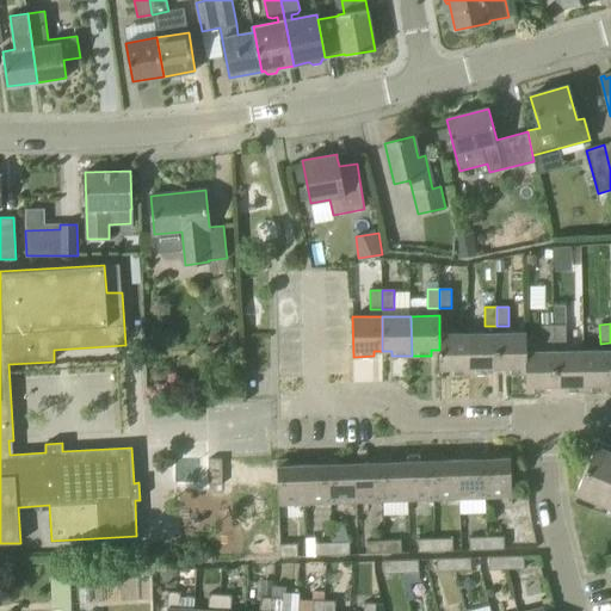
[(542,345),(554,344),(554,325),(542,326),(542,345)]
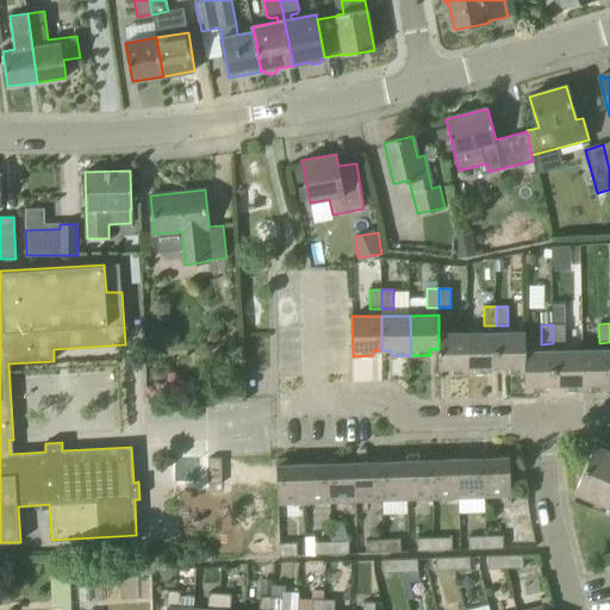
[(553,324),(553,343),(565,343),(565,324),(553,324)]
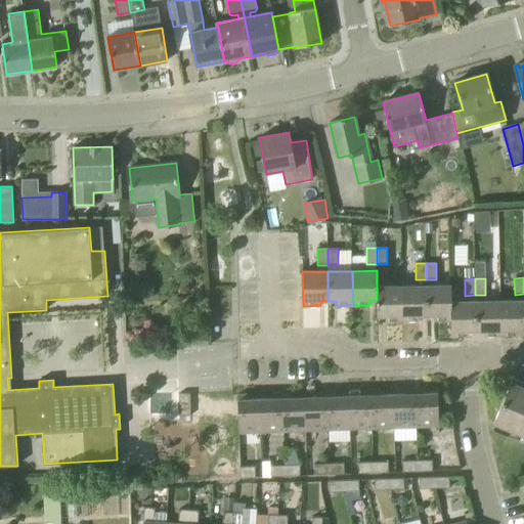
[(419,315),(427,315),(426,286),(401,287),(402,320),(419,320),(419,315)]
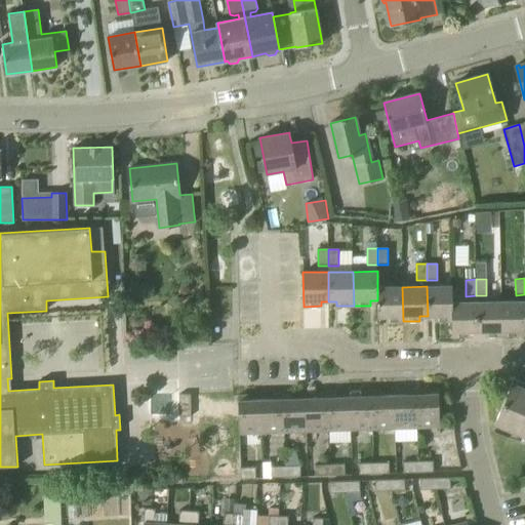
[(452,320),(452,303),(451,286),(427,286),(428,316),(435,316),(436,321),(452,320)]
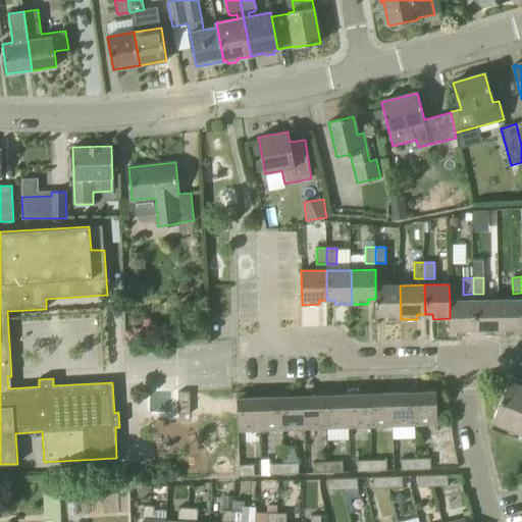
[(384,319),(401,319),(400,285),(375,285),(375,299),(376,315),(384,315),(384,319)]
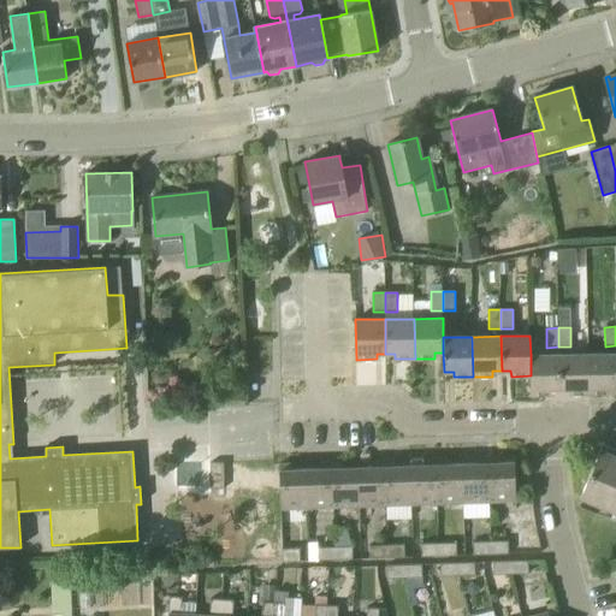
[(608,389),(615,388),(615,353),(588,354),(588,394),(608,394),(608,389)]
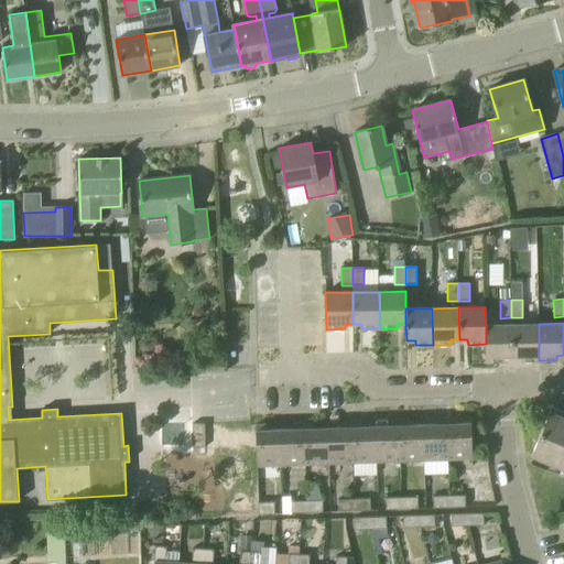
[(503,357),(512,357),(512,324),(486,325),(486,344),(486,361),(503,361),(503,357)]
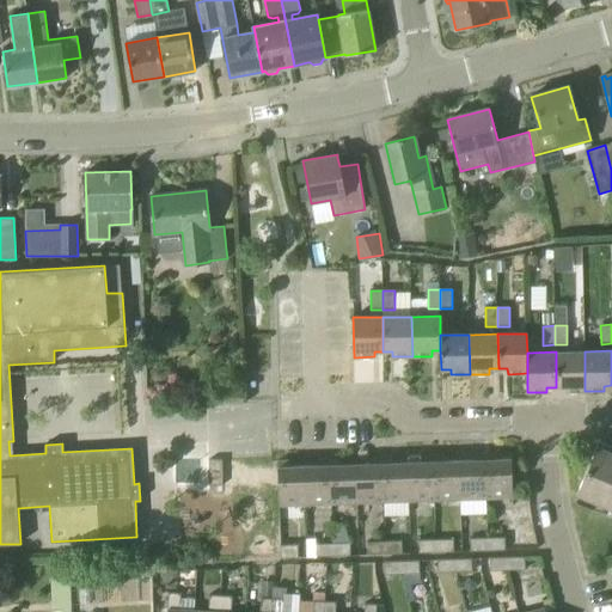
[(565,392),(585,391),(585,352),(556,352),(556,387),(565,386),(565,392)]
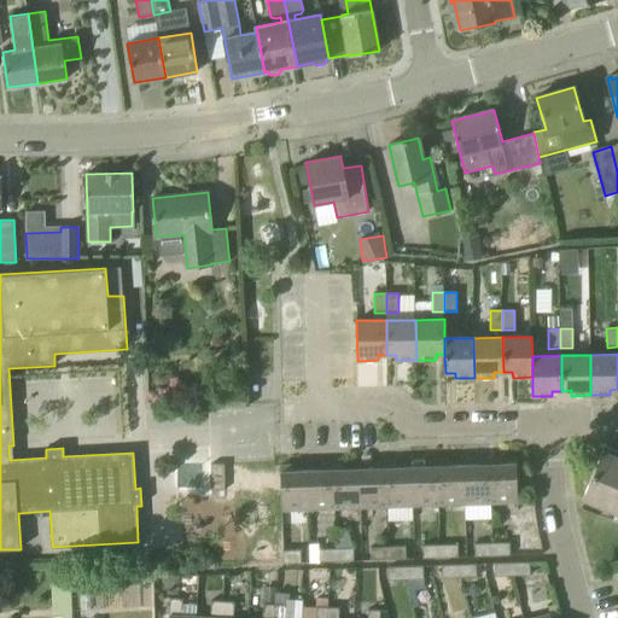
[(617,513),(617,456),(602,450),(582,500),(617,513)]
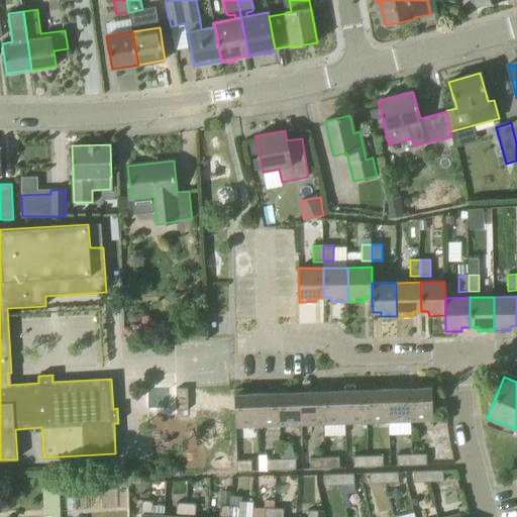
[(389,422),(411,421),(409,384),(400,384),(400,389),(388,390),(389,422)]
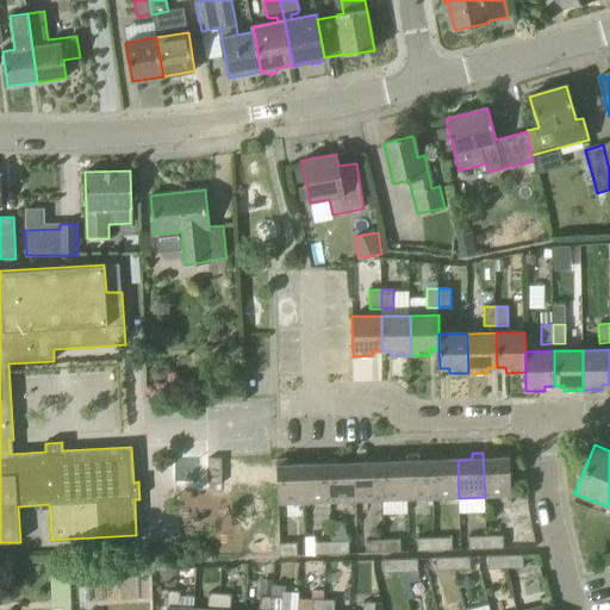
[(485,497),(511,496),(510,458),(495,458),(495,453),(483,453),(485,497)]
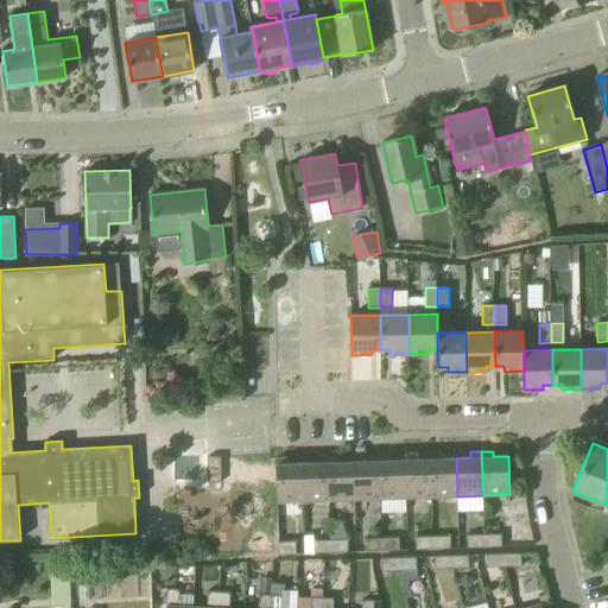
[(457,496),(456,458),(442,458),(442,453),(430,454),(431,498),(457,496)]
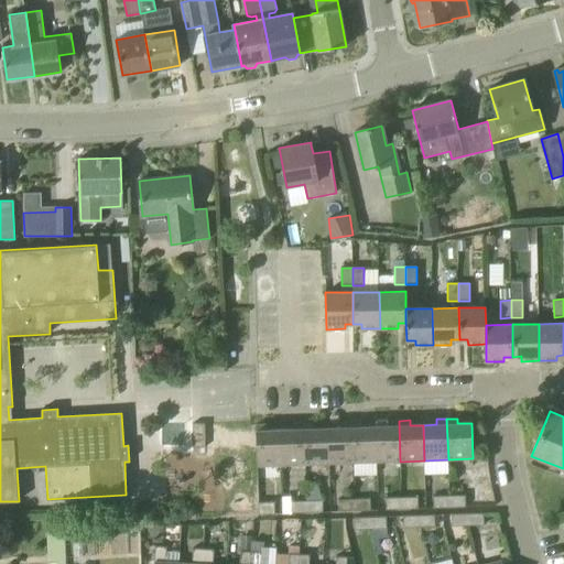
[(377,462),(400,462),(399,421),(389,421),(389,426),(376,426),(377,462)]
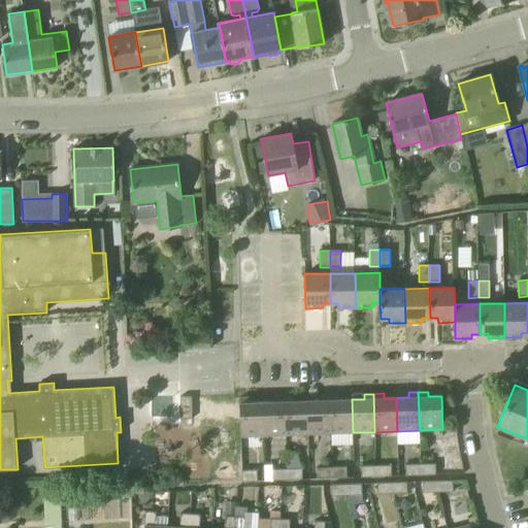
[(330,433),(329,395),(319,395),(320,400),(307,401),(308,434),(330,433)]
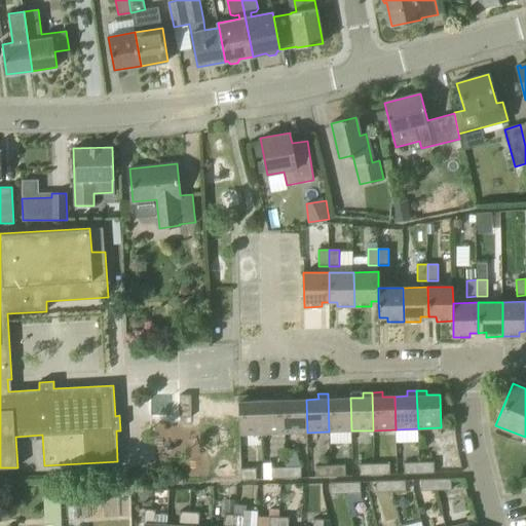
[(351,430),(350,398),(338,398),(338,393),(328,393),(329,431),(351,430)]
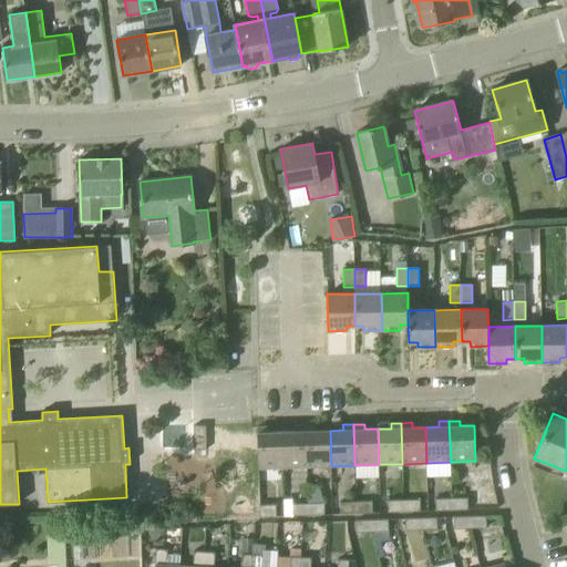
[(194,451),(207,450),(206,425),(194,426),(194,449),(194,451)]
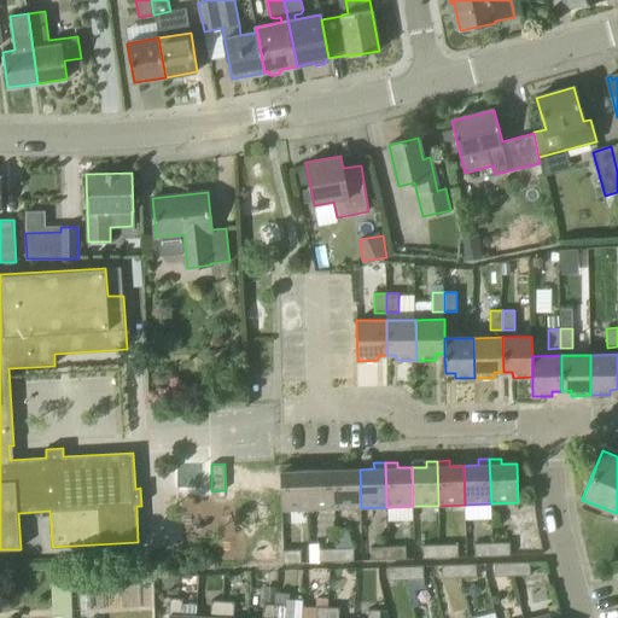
[(308,509),(334,508),(333,464),(321,465),(321,471),(307,471),(308,509)]
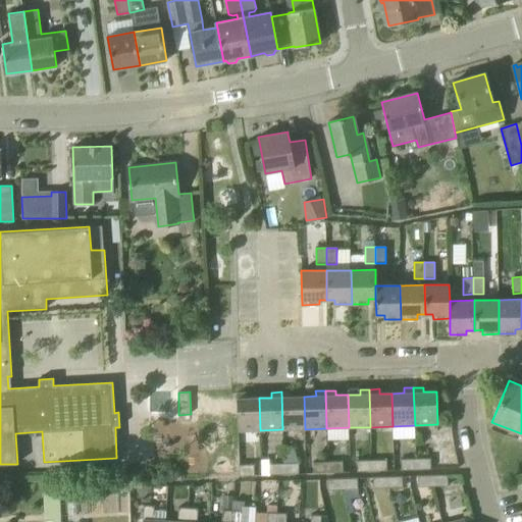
[(282,429),(305,429),(304,397),(292,397),(291,392),(281,392),(282,429)]
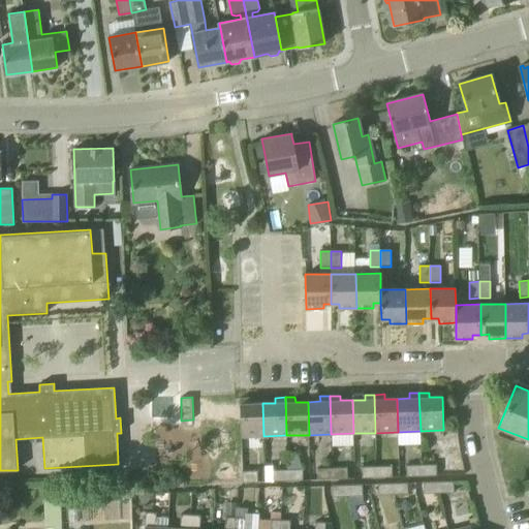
[(263,436),(262,403),(250,403),(250,399),(240,399),(241,437),(263,436)]
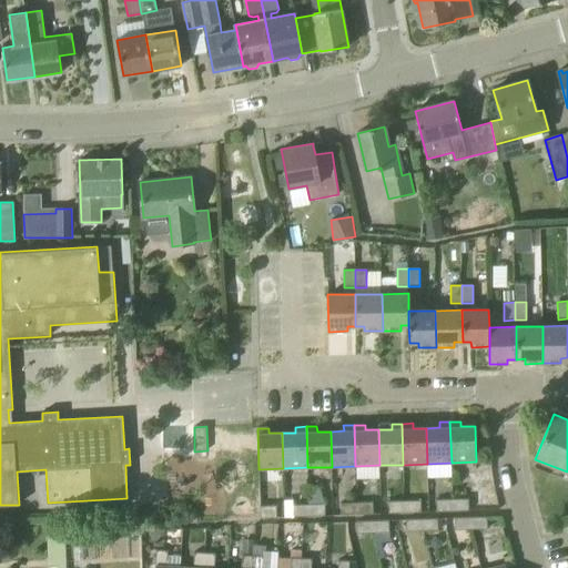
[(453,511),(469,510),(469,498),(453,499),(453,511)]
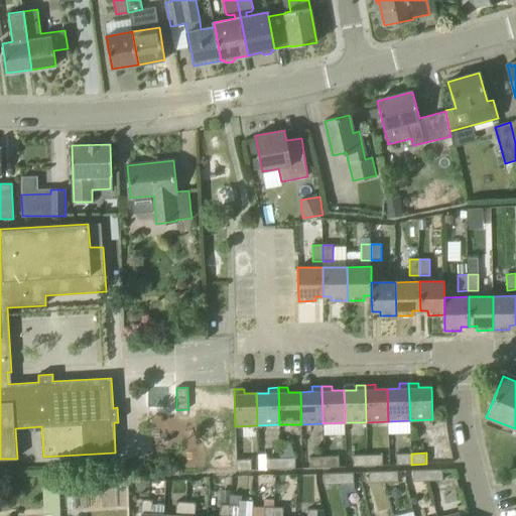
[(397,465),(411,465),(411,454),(396,454),(397,465)]
